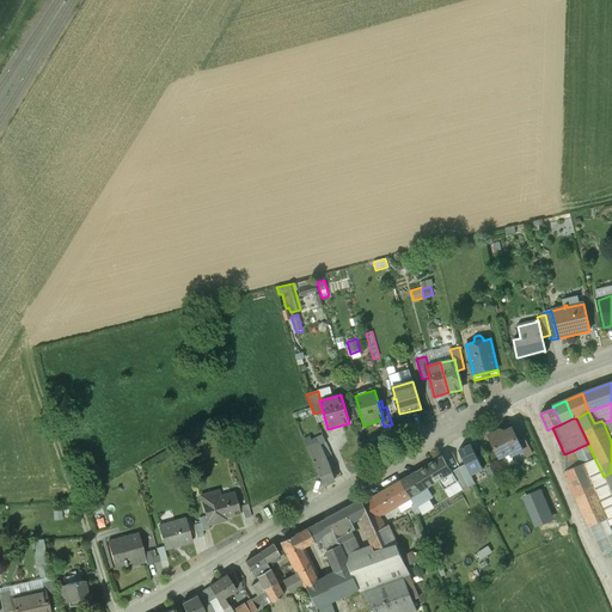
[(500,429),(488,435),(495,450),(500,458),(510,453),(512,456),(521,451),(522,451),(516,438),(510,428),(505,430),(500,429)]
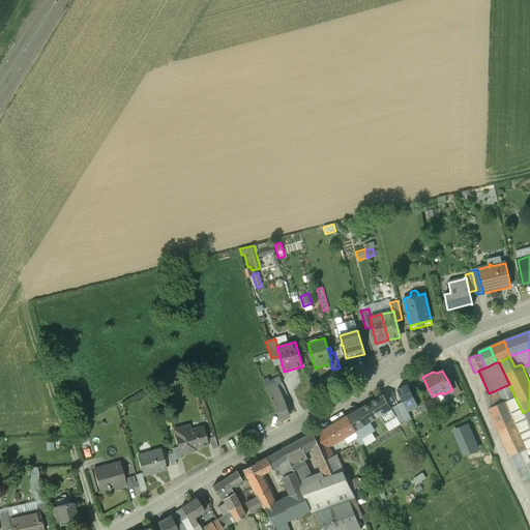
[(447,379),(452,390),(451,390),(454,396),(461,393),(452,376),(447,379)]
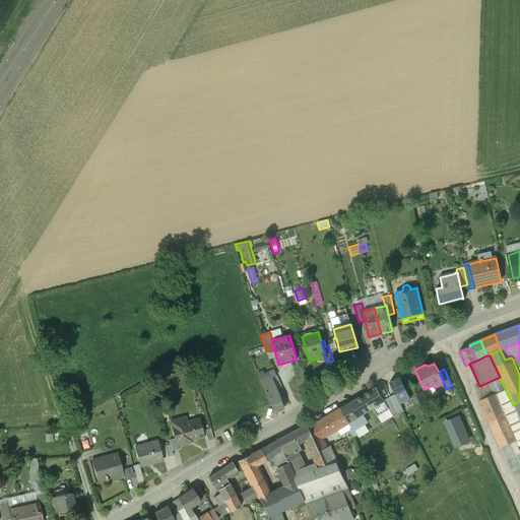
[(506,391),(500,377),(486,383),(493,395),(495,394),(495,395),(506,391)]
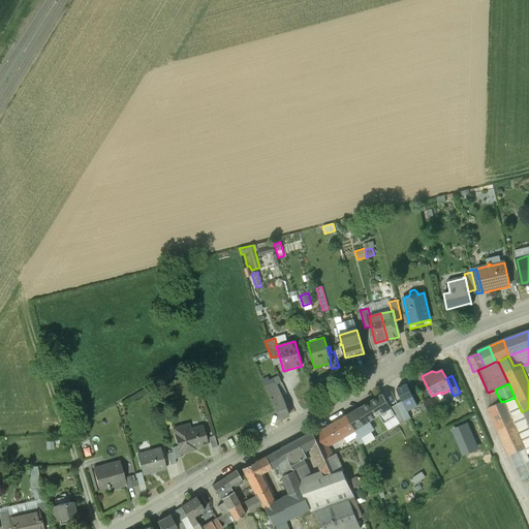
[(406,384),(396,389),(407,411),(417,406),(406,384)]
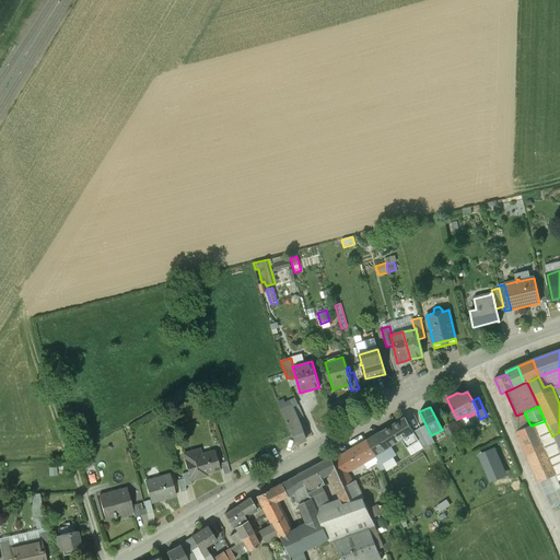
[(291,431),(298,443),(305,440),(301,426),(293,409),(283,415),(286,420),(287,419),(291,431)]
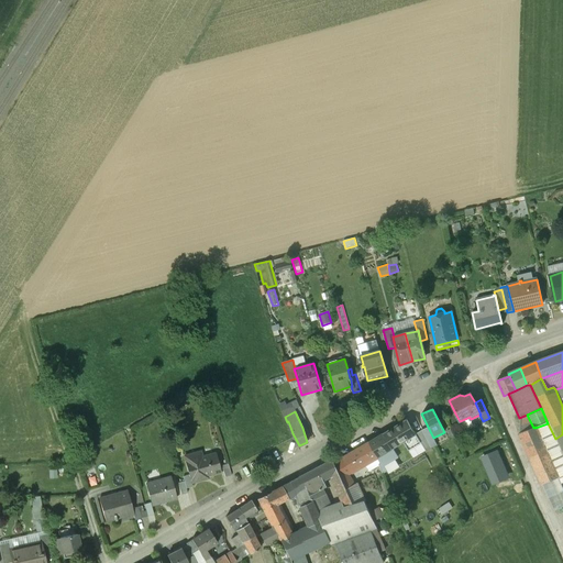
[(460,421),(455,414),(450,417),(455,429),(462,426),(460,421)]
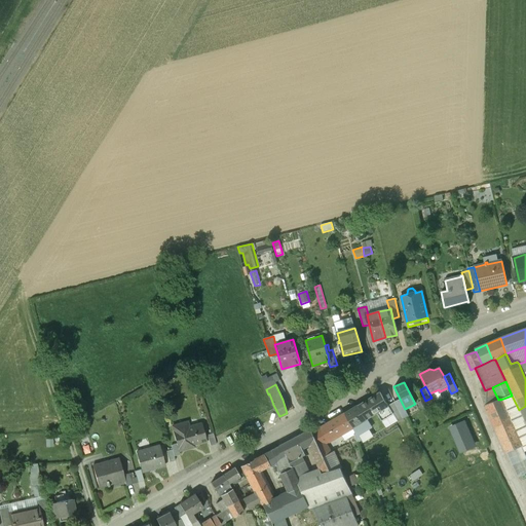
[(492,387),(485,390),(485,405),(498,400),(492,387)]
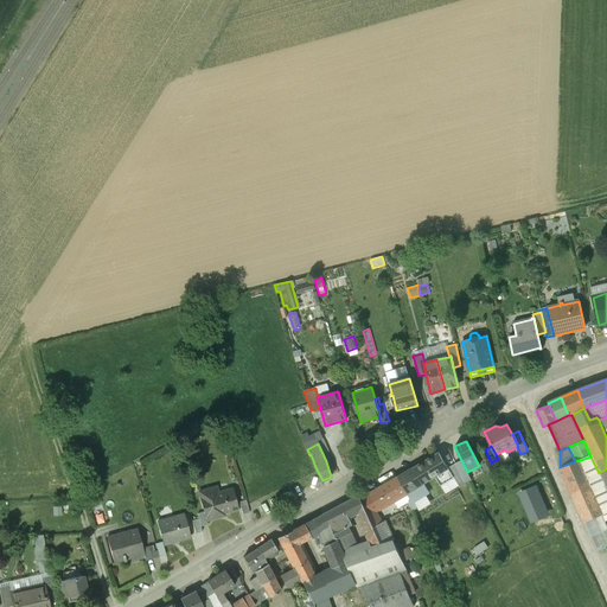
[(439,453),(426,460),(434,477),(440,486),(453,478),(448,468),(447,468),(439,453)]
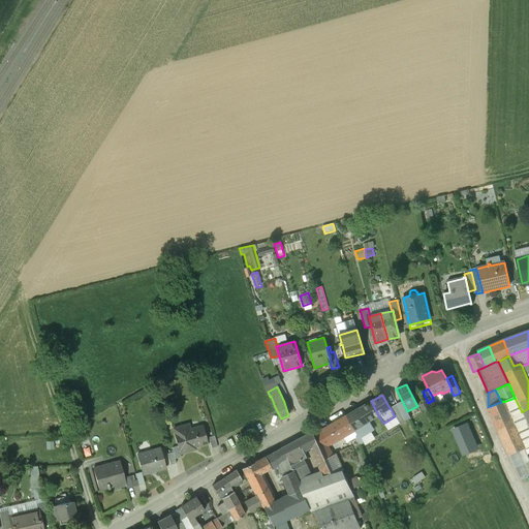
[(528,408),(522,412),(515,398),(503,402),(525,449),(528,447),(528,408)]
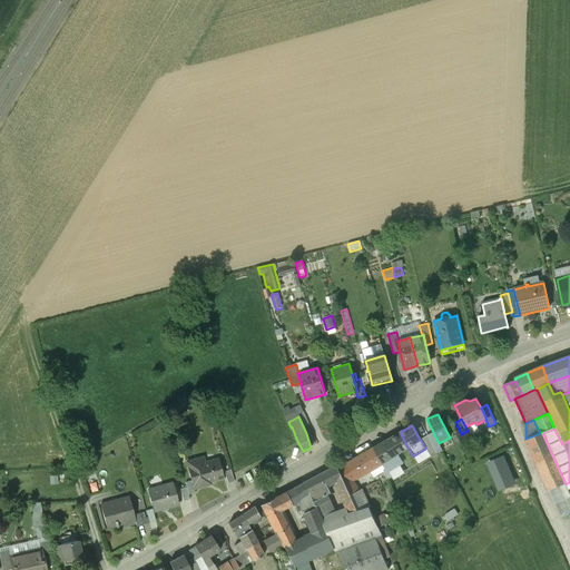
[(396,454),(408,448),(400,432),(387,440),(374,449),(383,462),(381,463),(385,471),(386,471),(387,472),(402,463),(396,454)]
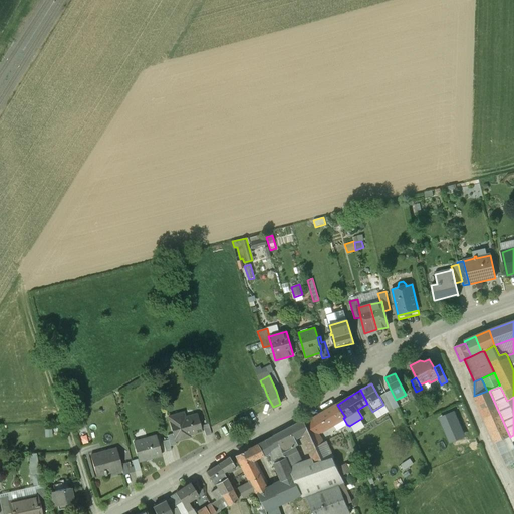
[(495,443),(510,437),(489,391),(489,390),(487,391),(474,396),(495,443)]
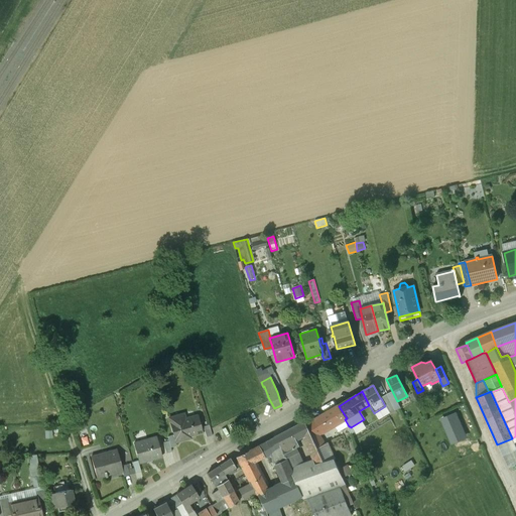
[(387,394),(381,398),(385,406),(390,413),(395,410),(387,394)]
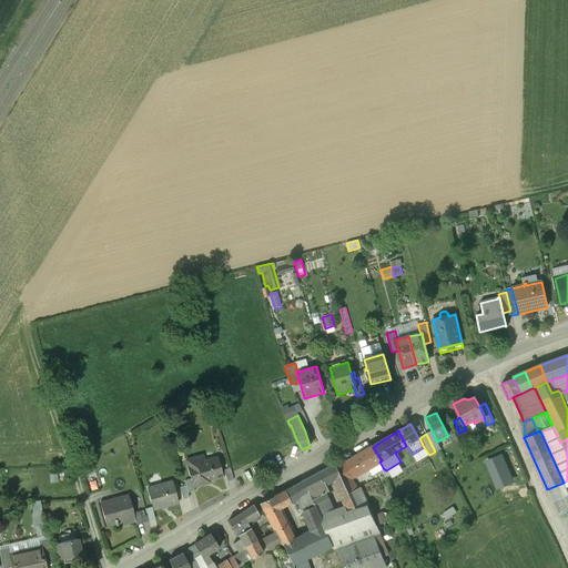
[(382,460),(373,447),(348,462),(350,464),(356,475),(379,462),(382,460)]
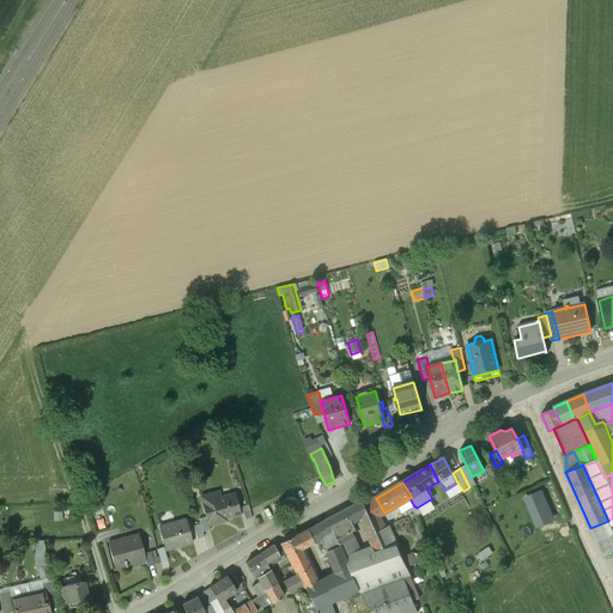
[(212,493),(200,497),(206,517),(208,526),(220,522),(220,520),(240,514),(235,493),(214,499),(212,493)]
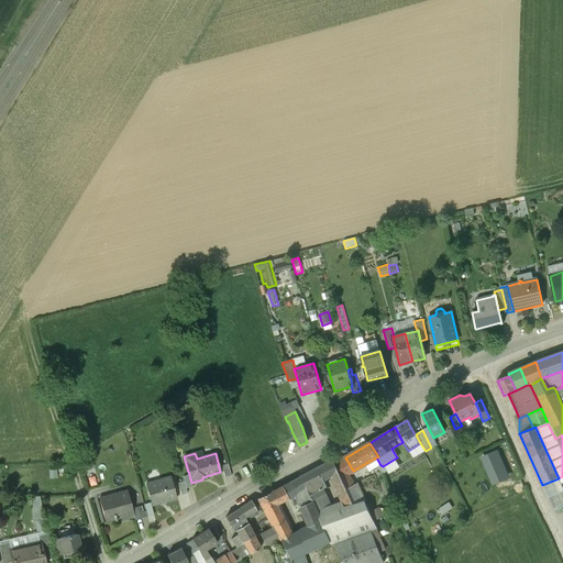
[(333,460),(318,467),(323,481),(331,476),(344,509),(354,505),(346,489),(340,475),(335,465),(333,460)]
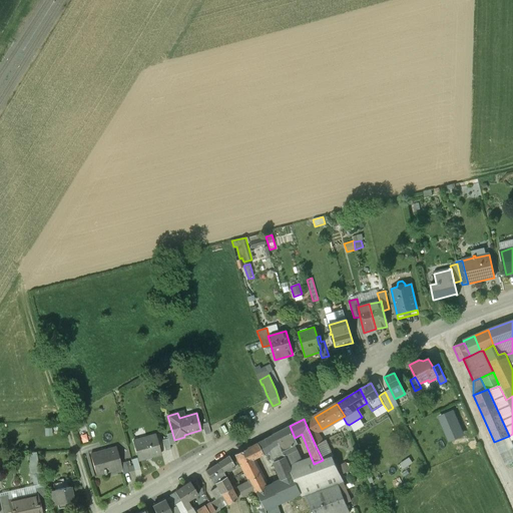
[(322,429),(316,419),(306,424),(310,433),(316,446),(324,442),(319,432),(322,429)]
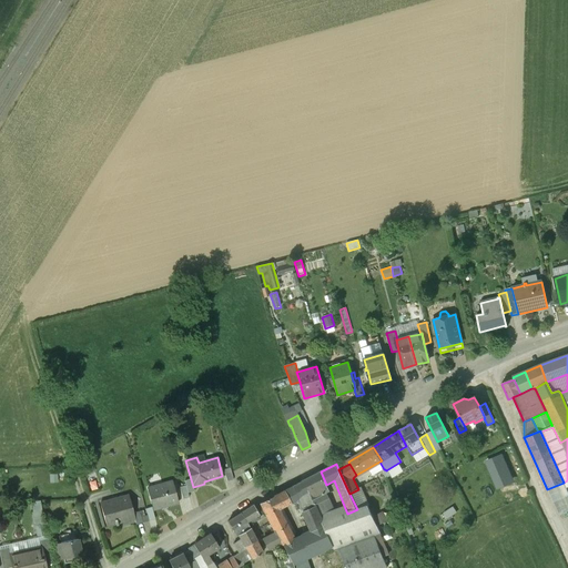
[(233,480),(230,468),(224,469),(227,482),(233,480)]
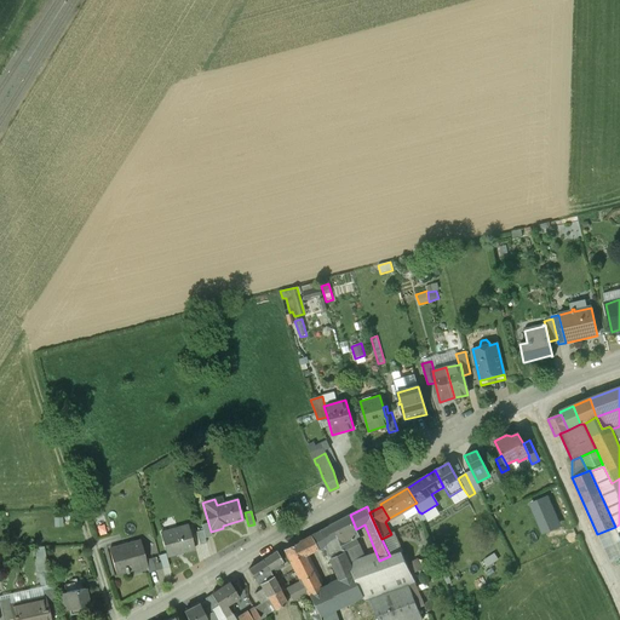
[(354,530),(356,529),(350,515),(320,530),(326,545),(328,544),(338,539),(354,530)]
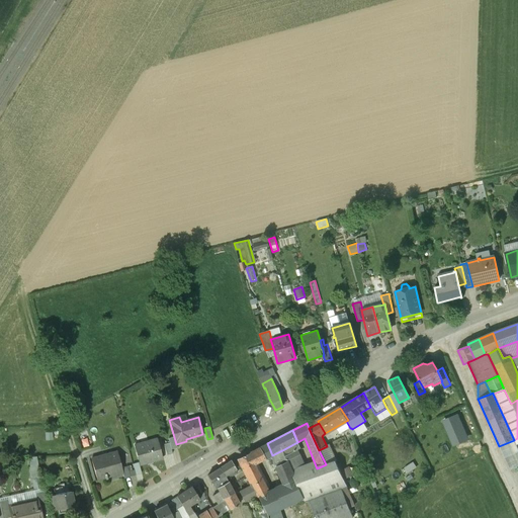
[(177,448),(176,444),(174,437),(168,438),(169,443),(171,449),(177,448)]
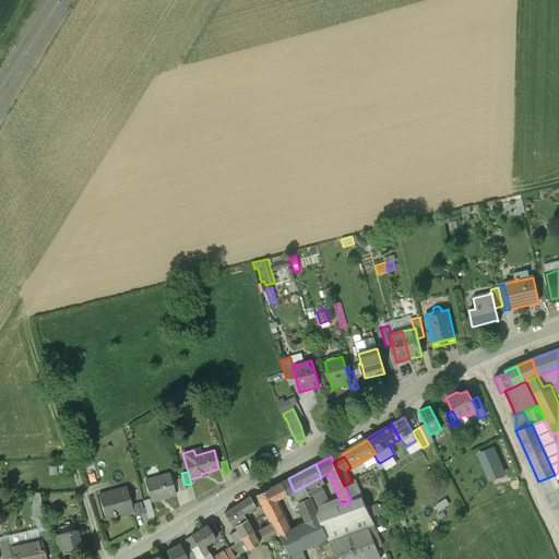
[(145,480),(151,502),(175,496),(169,474),(145,480)]
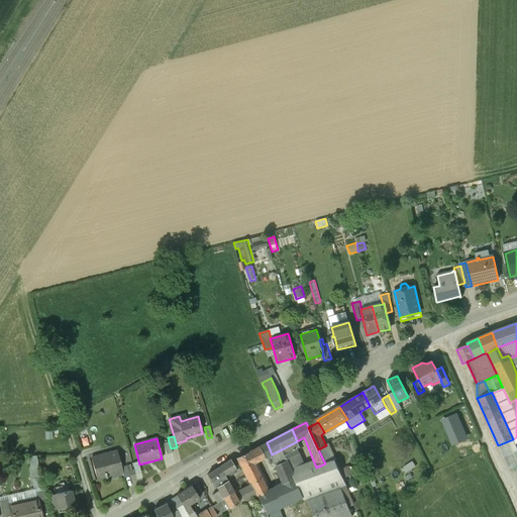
[(516,447),(513,439),(498,445),(507,467),(516,461),(516,447)]
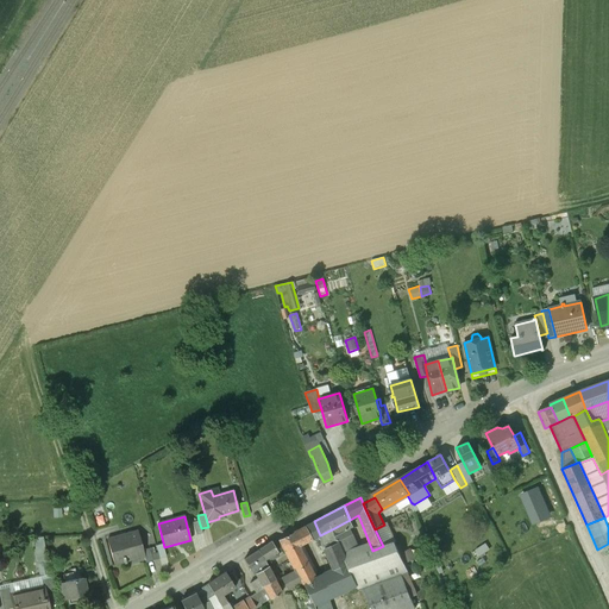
[(201,528),(199,521),(193,522),(196,535),(202,533),(201,528)]
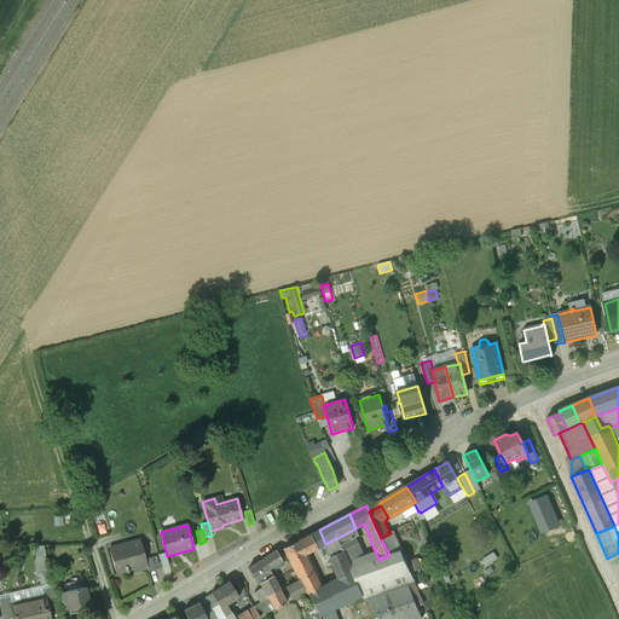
[(317,549),(325,544),(319,530),(310,536),(317,549)]
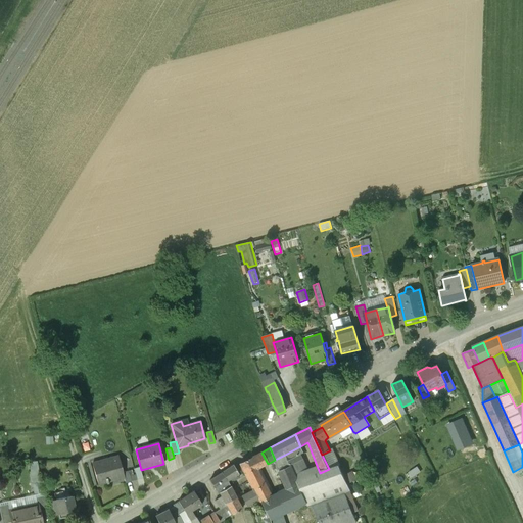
[(285,455),(296,481),(310,476),(298,447),(285,455)]
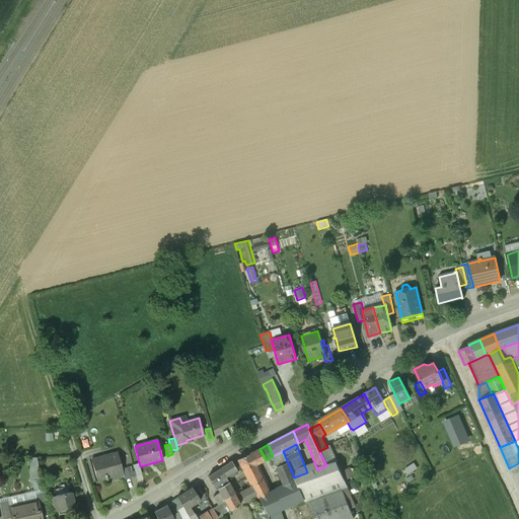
[(329,446),(327,447),(319,451),(326,465),(337,462),(329,446)]
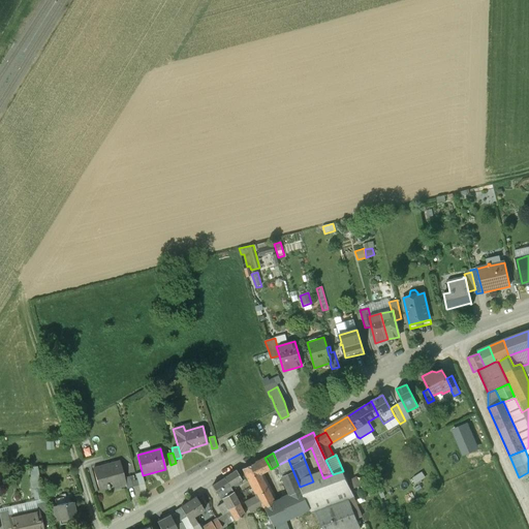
[(259,474),(271,469),(265,458),(254,463),(259,474)]
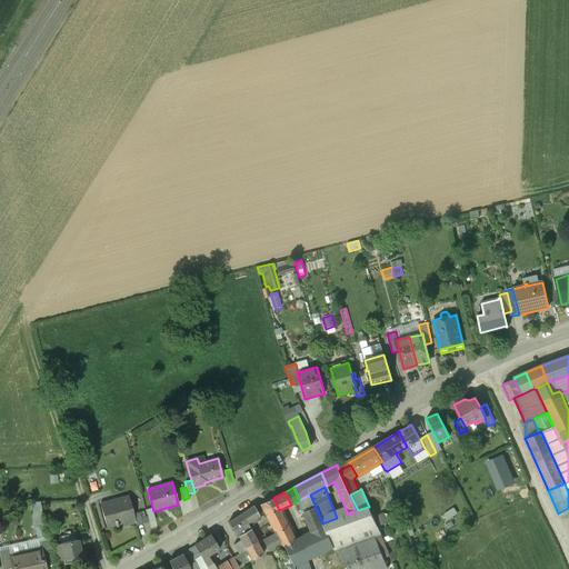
[(332,546),(322,523),(310,495),(301,499),(306,508),(300,511),(313,533),(298,540),(306,558),(332,546)]
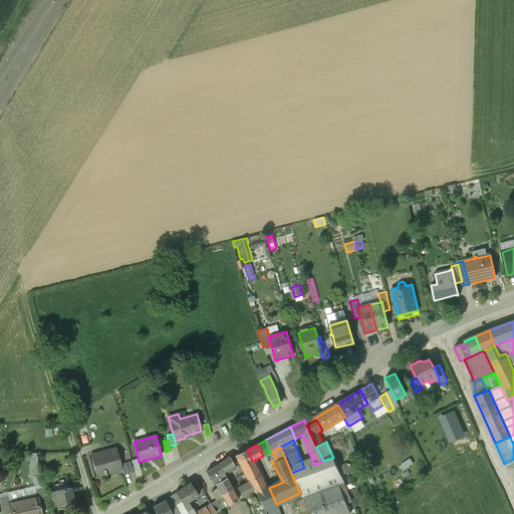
[(97,476),(121,469),(120,464),(116,449),(91,456),(97,476)]
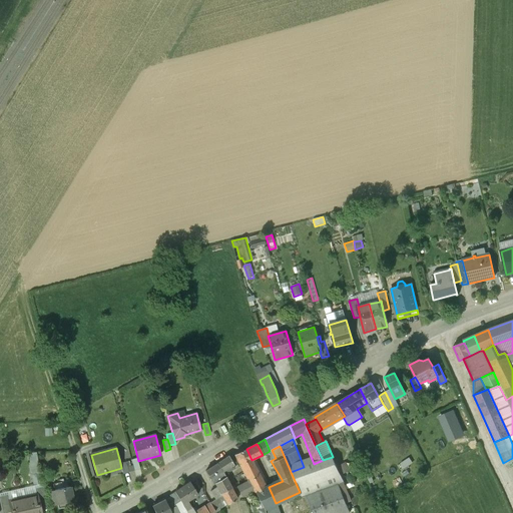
[(267,488),(251,460),(246,449),(235,455),(247,478),(249,481),(254,490),(255,493),(260,501),(262,504),(264,508),(276,503),(269,487),(267,488)]
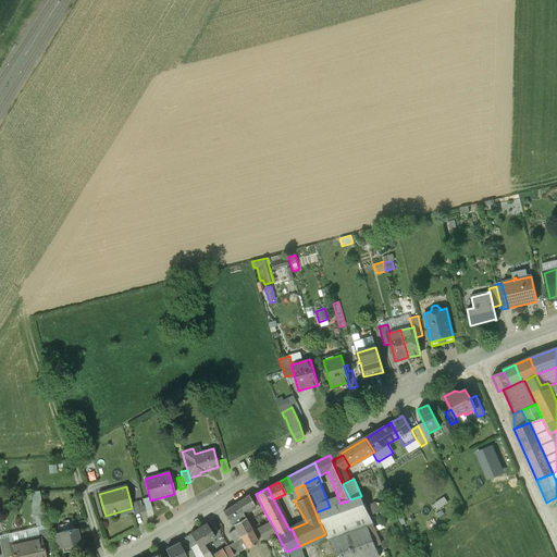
[(33,514),(44,511),(39,492),(28,492),(33,514)]
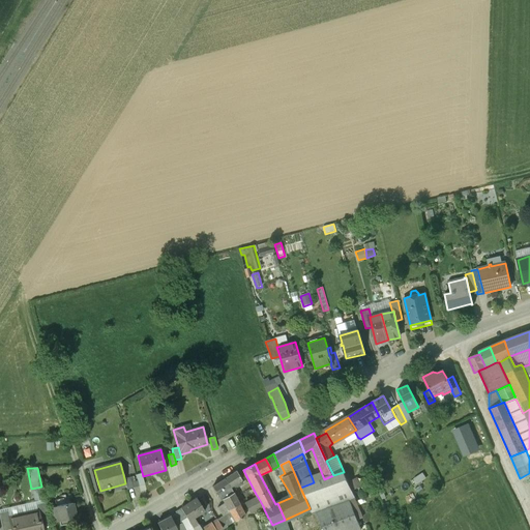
[(241,480),(236,472),(225,479),(230,488),(232,490),(241,486),(240,482),(241,480)]
